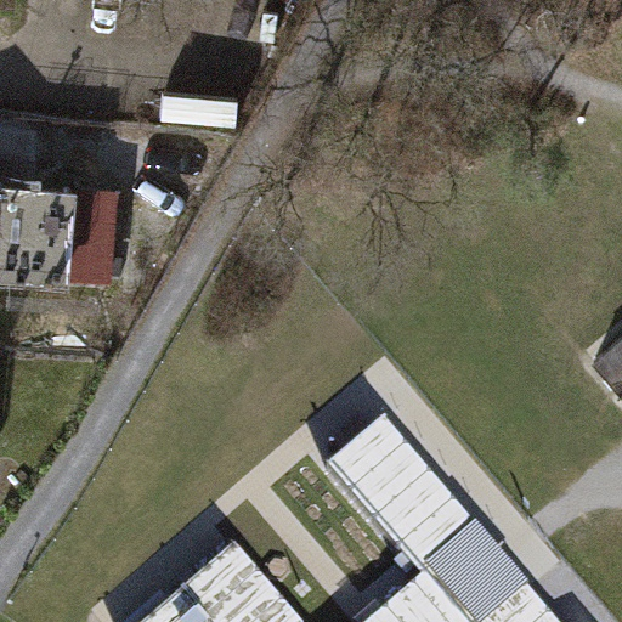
[(15,0),(0,0),(0,9),(15,10),(15,0)]
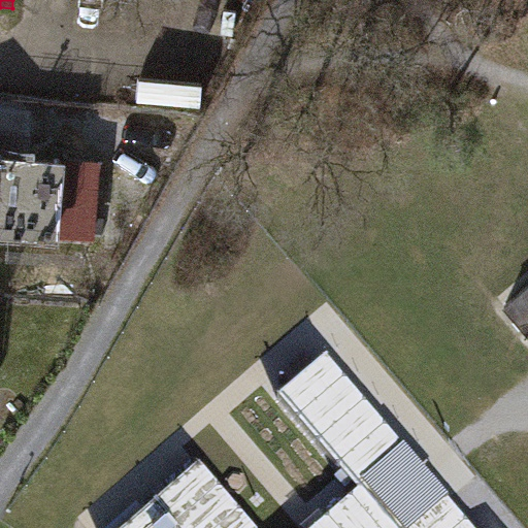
[(0,155),(0,238),(60,243),(61,237),(66,160),(0,155)]
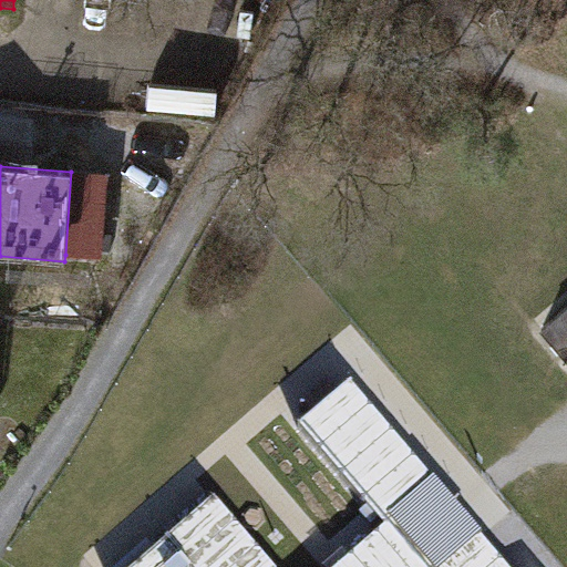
[(71,172),(65,255),(103,257),(110,175),(71,172)]
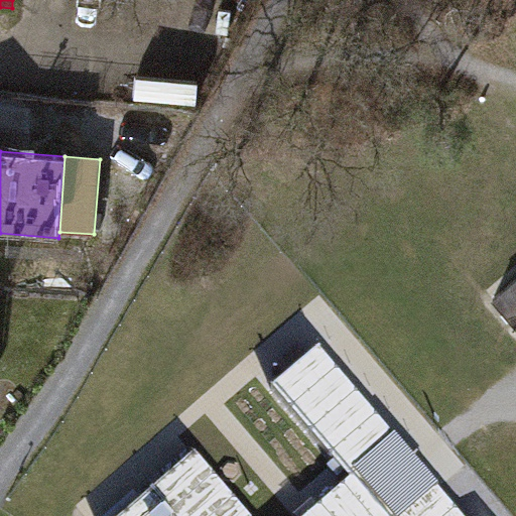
[(515,285),(494,304),(515,330),(515,285)]
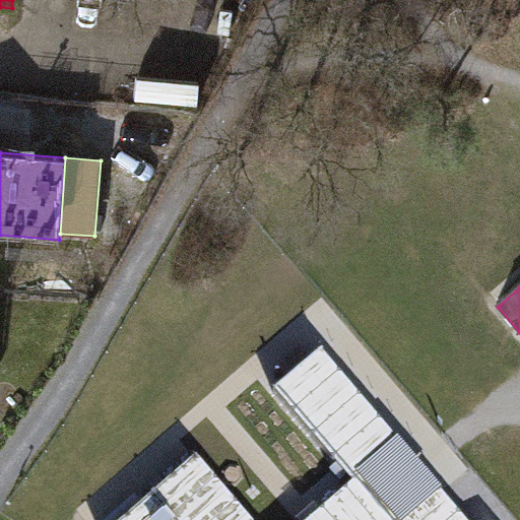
[(258,519),(198,450),(116,519),(468,519),(322,348),(277,387),(353,476),(302,519),(258,519)]
